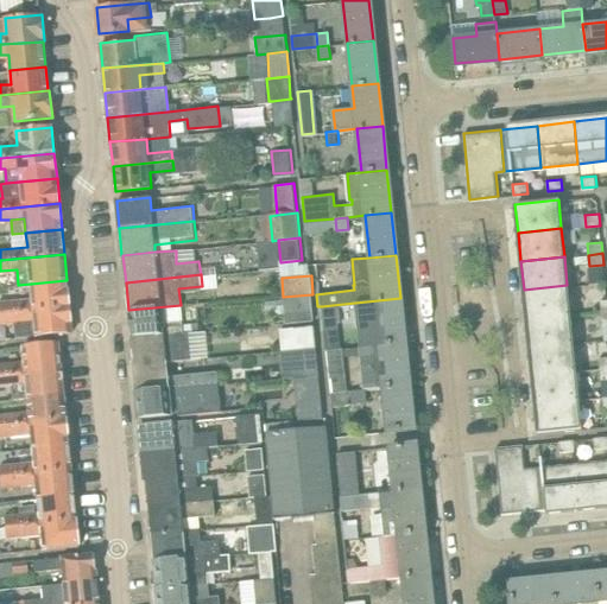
[(67,280),(31,284),(32,298),(0,300),(0,312),(69,306),(67,280)]
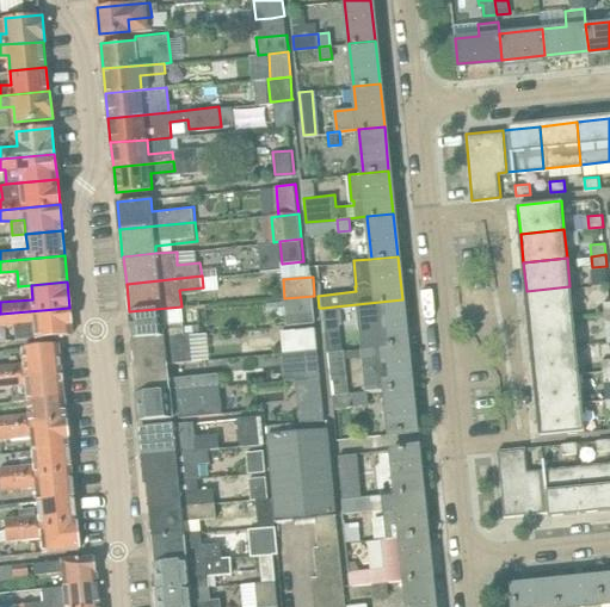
[(573,316),(570,286),(527,291),(529,320),(573,316)]
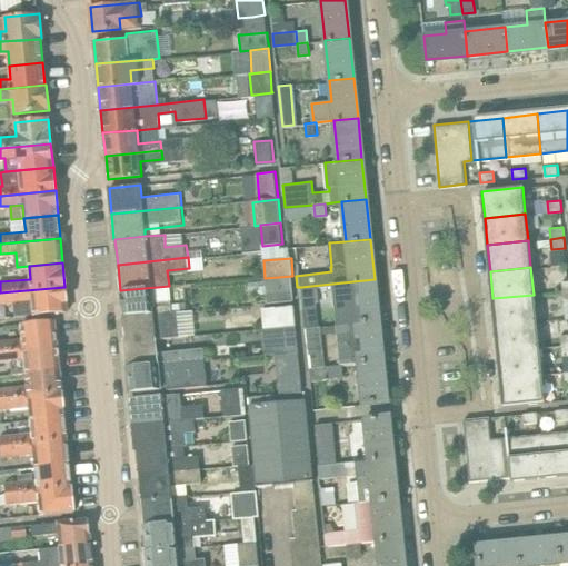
[(296,299),(294,278),(265,281),(267,301),(296,299)]
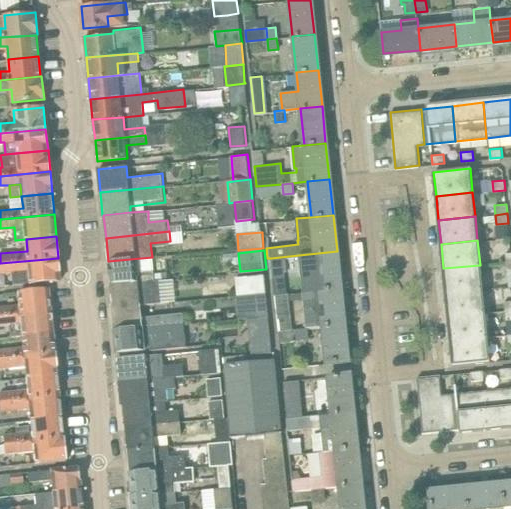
[(337,251),(299,255),(303,291),(319,290),(340,287),(337,251)]
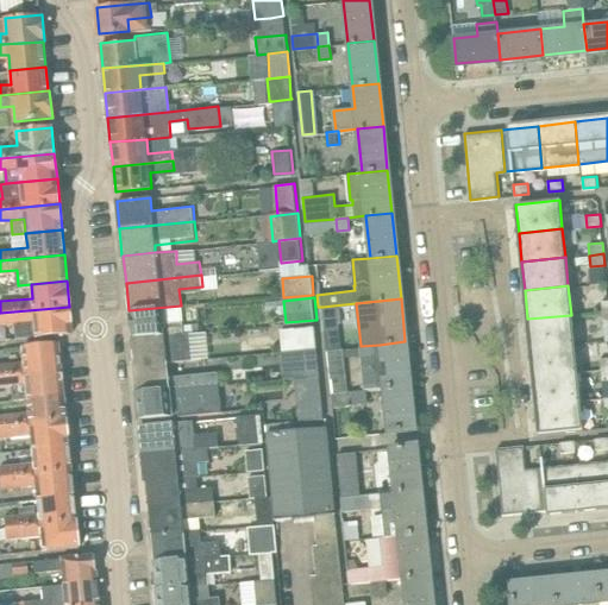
[(181,306),(129,310),(131,339),(183,333),(182,322),(181,306)]
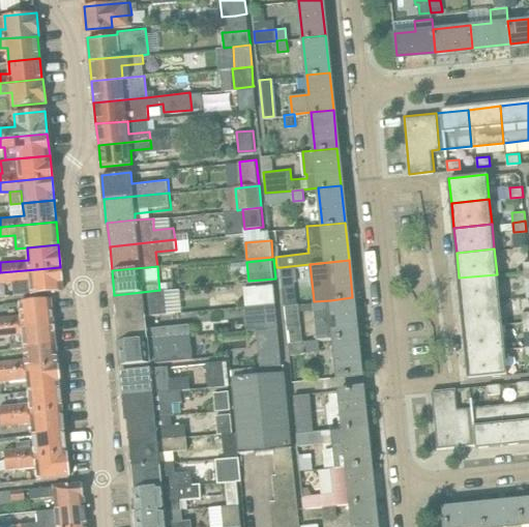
[(290,266),(281,267),(283,281),(292,280),(290,266)]
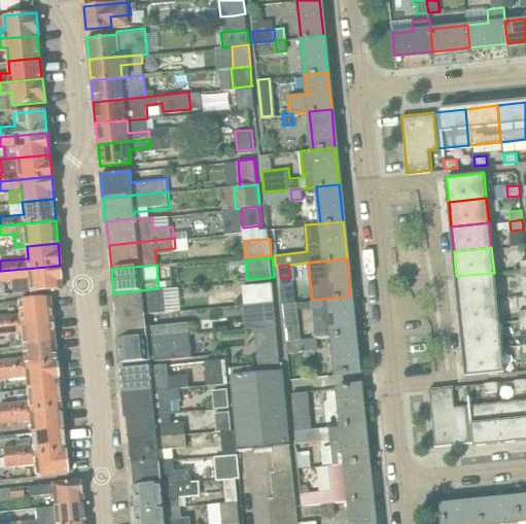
[(60,266),(0,271),(0,280),(30,277),(31,290),(63,287),(60,266)]
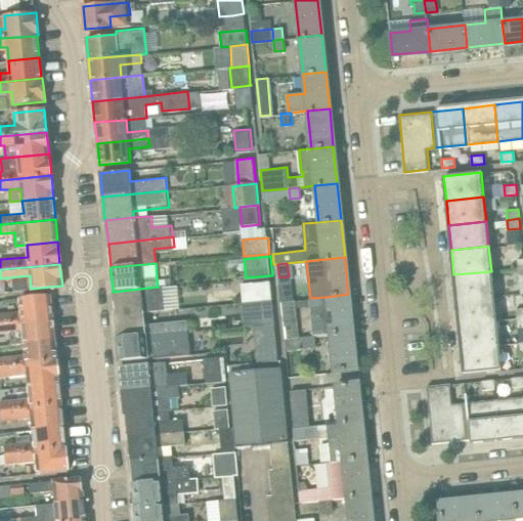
[(491,271),(453,274),(456,299),(493,296),(491,271)]
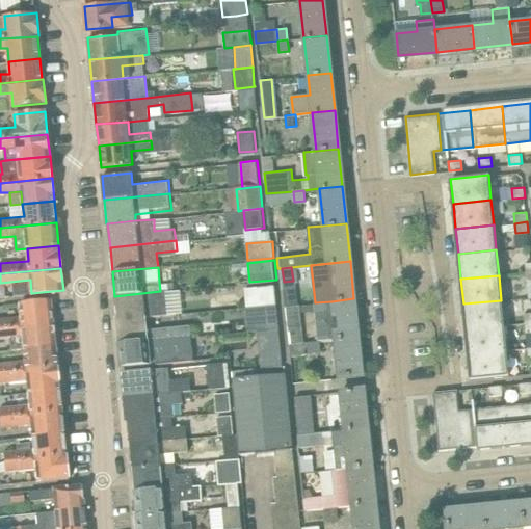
[(241,307),(279,302),(276,285),(240,289),(241,307)]
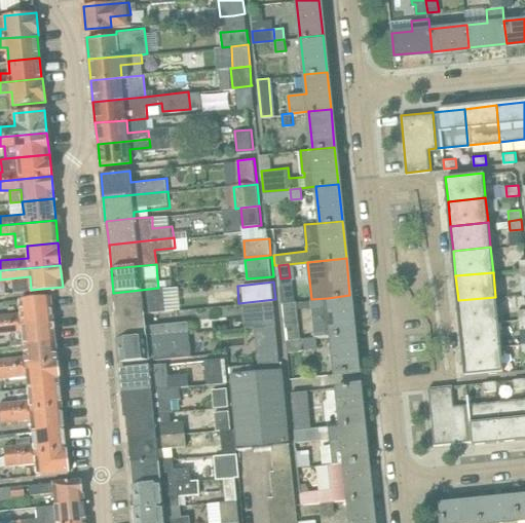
[(159,297),(158,288),(113,293),(115,314),(143,311),(160,309),(159,297)]
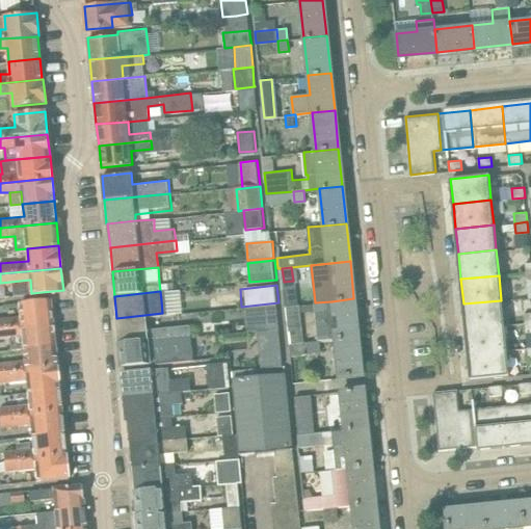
[(353,298),(332,301),(336,339),(357,336),(353,298)]
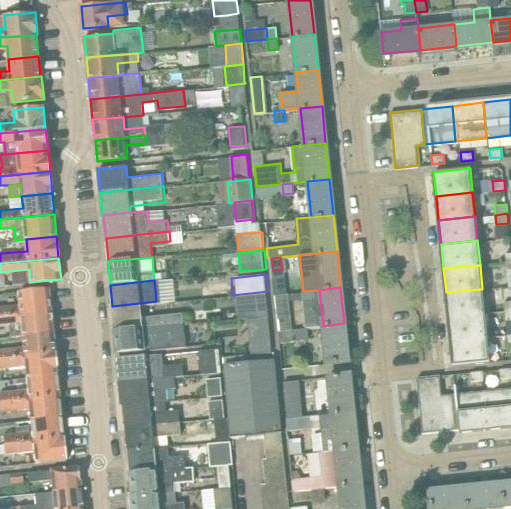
[(20,304),(0,305),(0,314),(52,310),(49,288),(19,291),(20,304)]
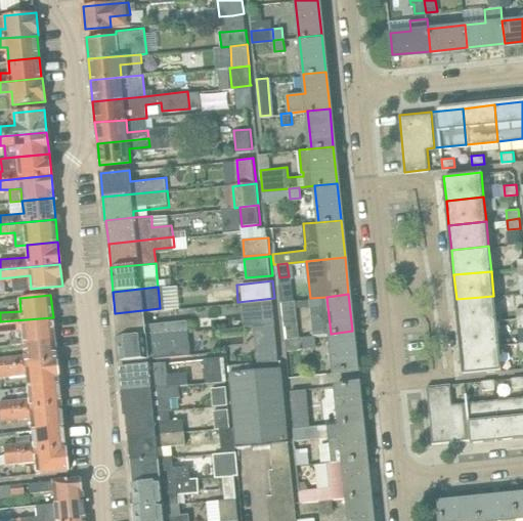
[(496,320),(493,296),(456,299),(459,323),(496,320)]
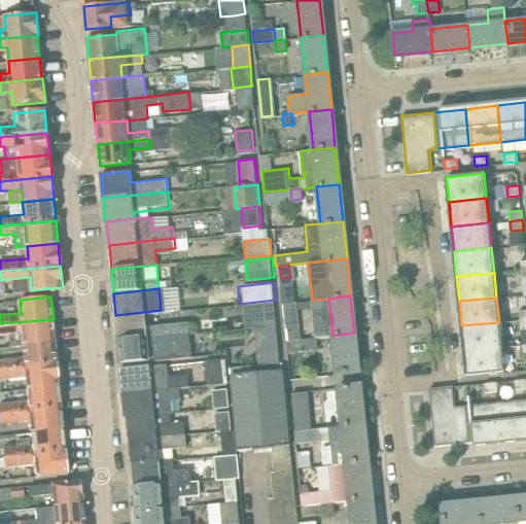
[(287,340),(301,339),(296,302),(283,303),(287,340)]
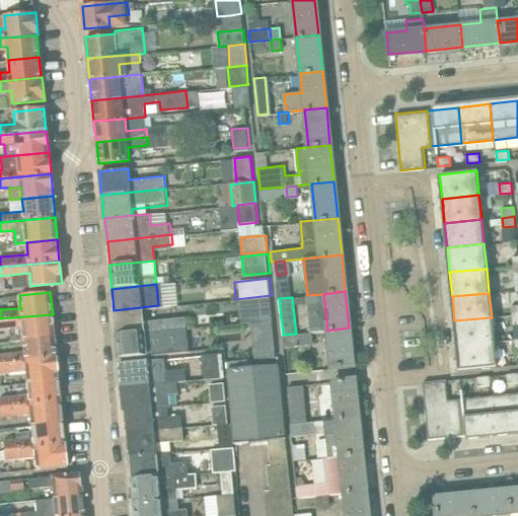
[(141,307),(114,310),(112,310),(115,335),(187,326),(185,315),(143,320),(141,307)]
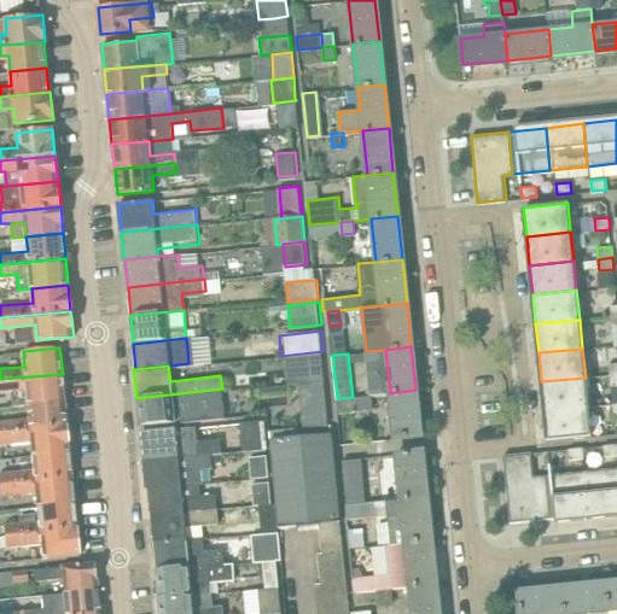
[(63,374),(0,379),(0,391),(27,389),(28,403),(65,399),(63,374)]
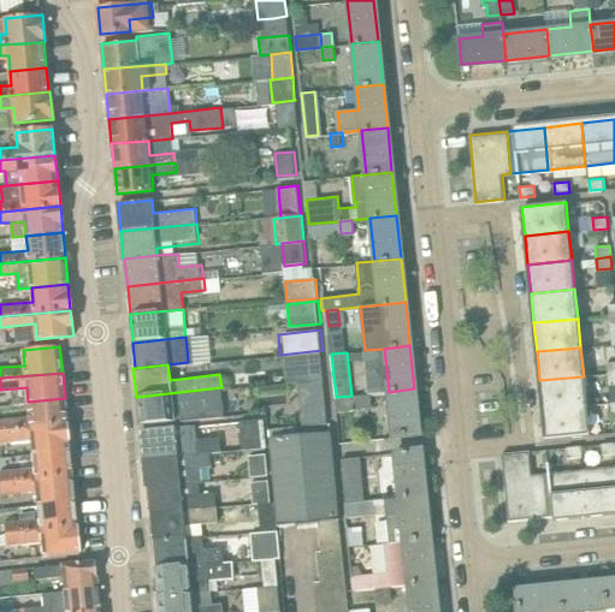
[(586,405),(584,376),(539,380),(543,409),(586,405)]
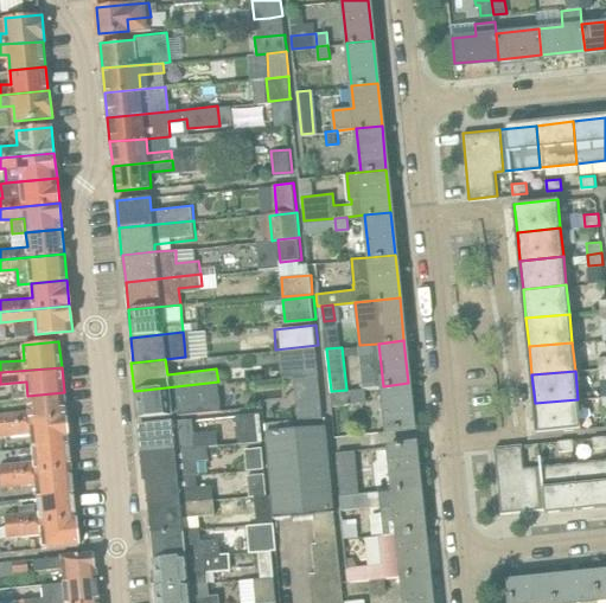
[(219,398),(218,382),(134,391),(138,417),(171,414),(170,404),(219,398)]
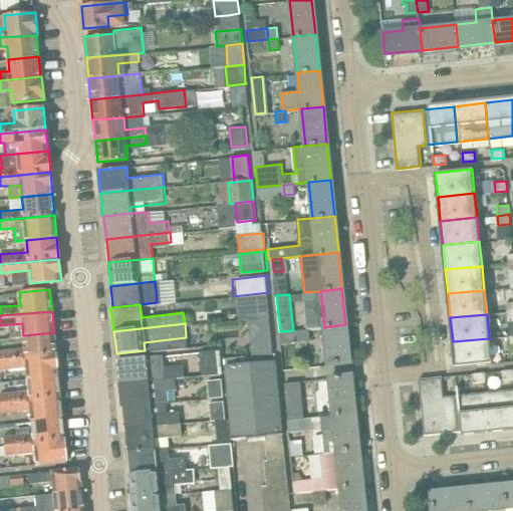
[(349,361),(345,324),(324,327),(327,364),(349,361)]
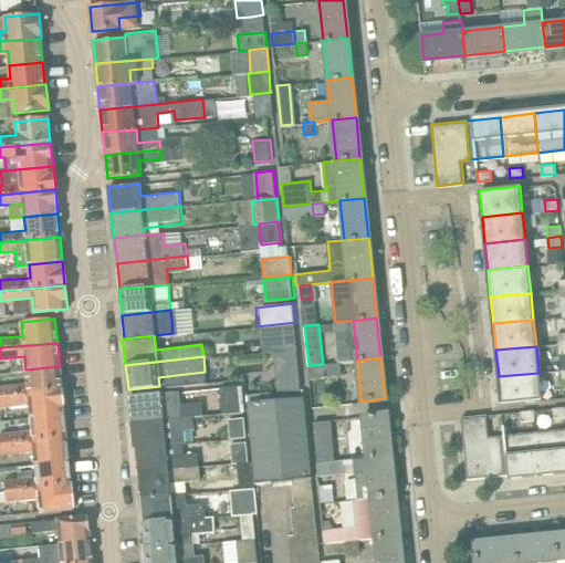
[(323,364),(309,365),(310,377),(341,374),(339,362),(323,364)]
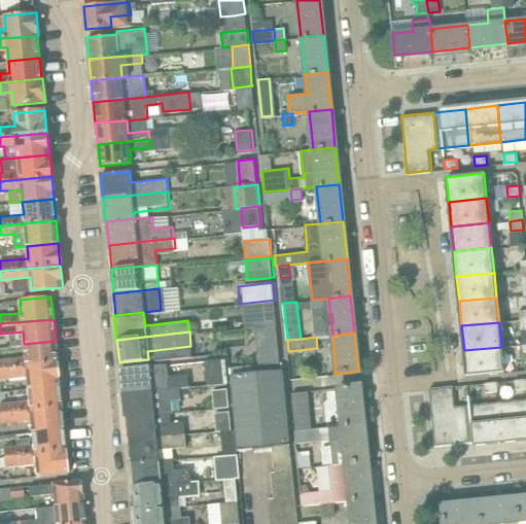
[(26,357),(0,358),(0,368),(58,362),(56,341),(24,344),(26,357)]
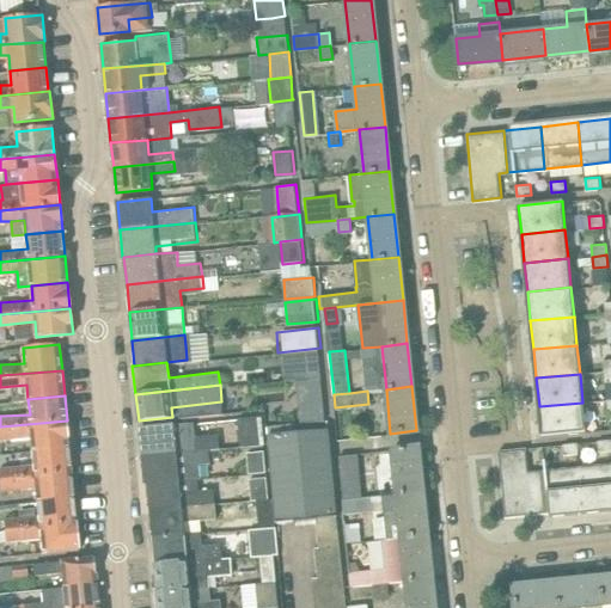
[(323,401),(299,404),(301,423),(325,421),(323,401)]
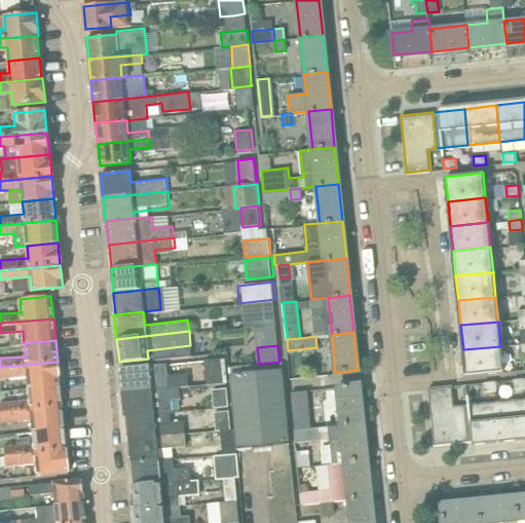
[(500,346),(463,349),(465,375),(503,371),(500,346)]
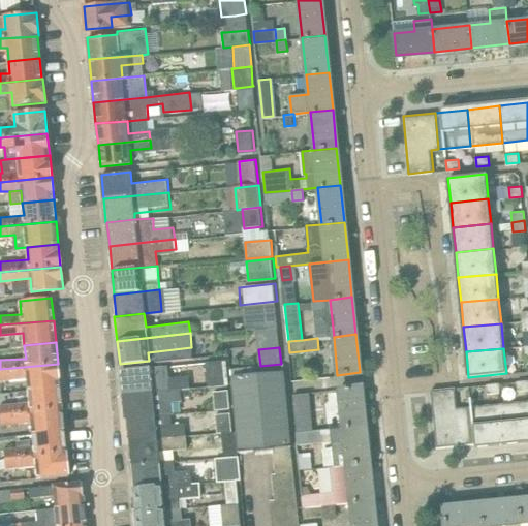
[(214,385),(222,384),(220,360),(211,361),(214,385)]
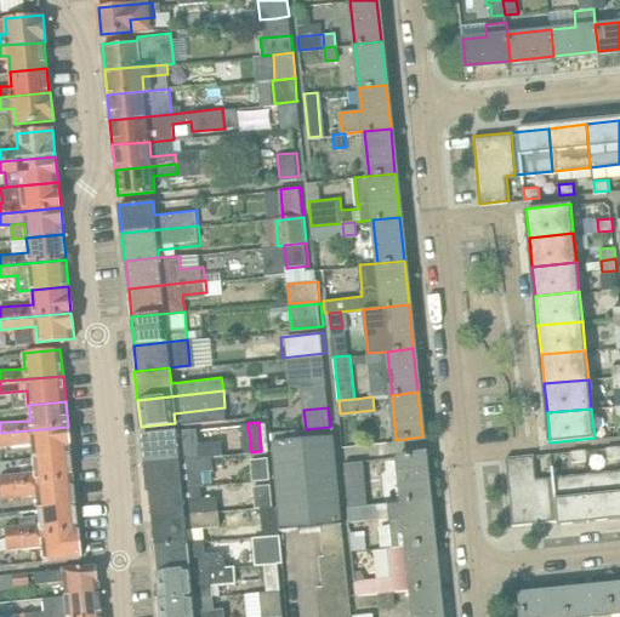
[(68,427),(0,433),(0,444),(33,443),(34,456),(70,452),(68,427)]
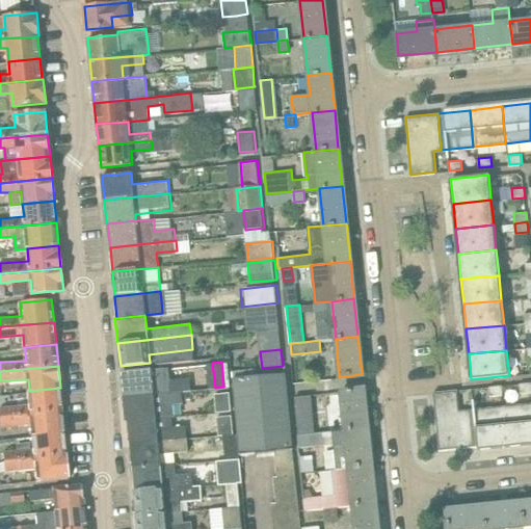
[(168,367),(151,368),(122,371),(124,396),(181,391),(192,390),(191,379),(169,381),(168,367)]
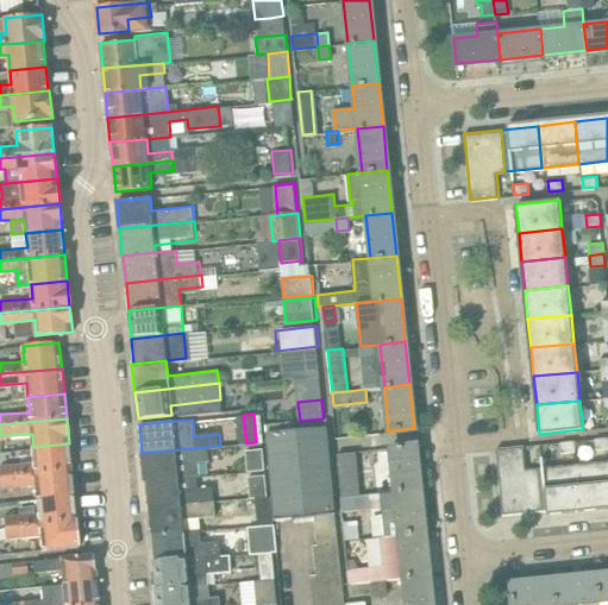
[(344,604),(336,514),(327,427),(267,433),(275,520),(315,516),(319,543),(314,544),(318,574),(313,574),(315,604),(344,604)]
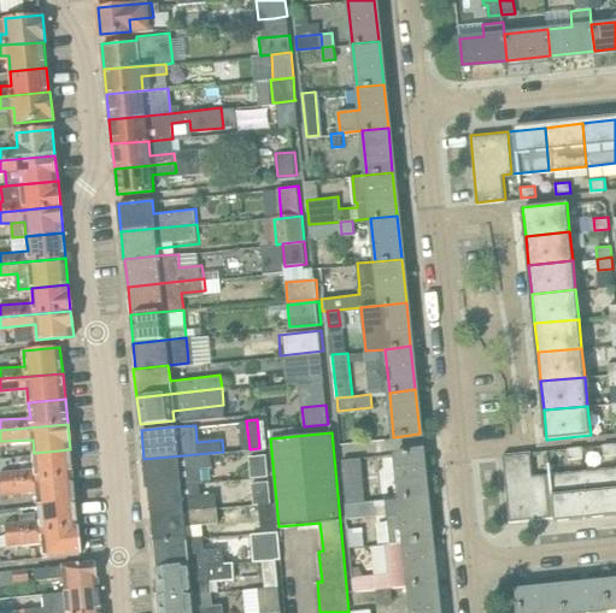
[(602,443),(603,454),(615,452),(615,442),(602,443)]
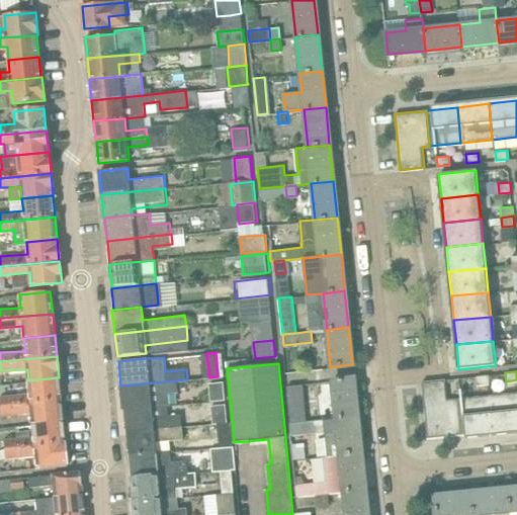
[(477,375),(478,384),(490,382),(489,374),(477,375)]
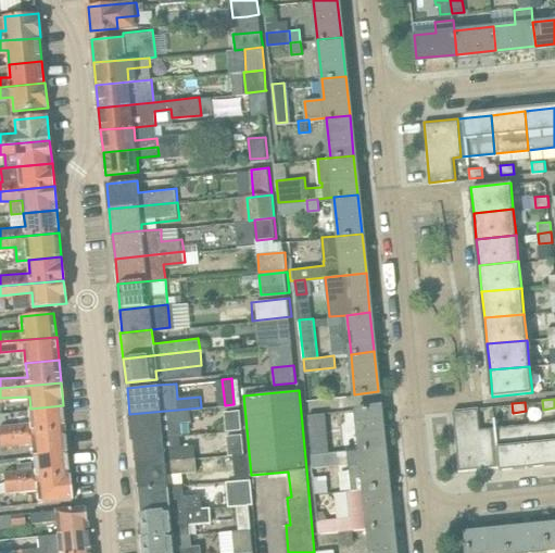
[(63,405),(30,409),(32,423),(0,425),(0,429),(0,436),(65,428),(63,405)]
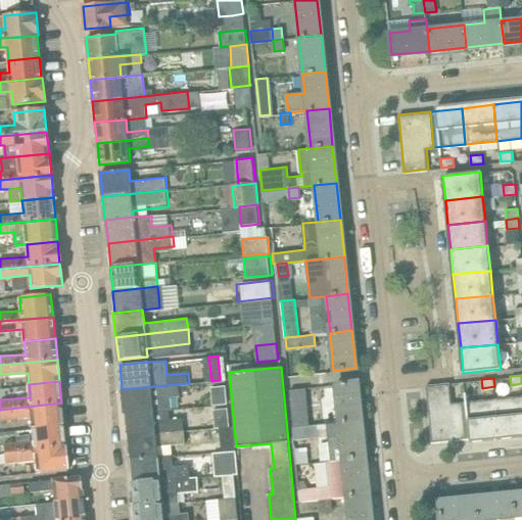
[(338,422),(361,420),(357,382),(335,384),(338,422)]
